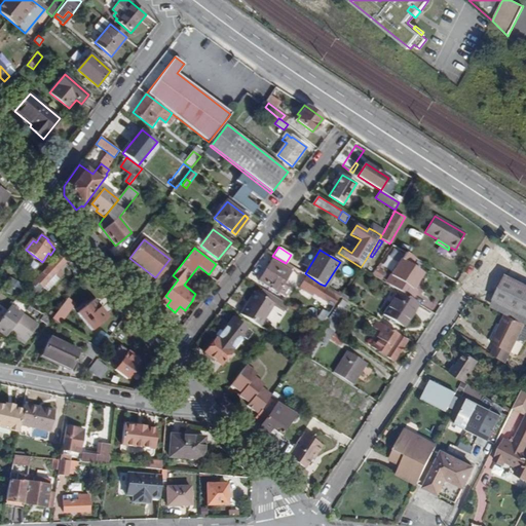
[(416,259),(405,252),(384,282),(398,290),(412,300),(417,291),(412,288),(423,272),(412,265),(416,259)]
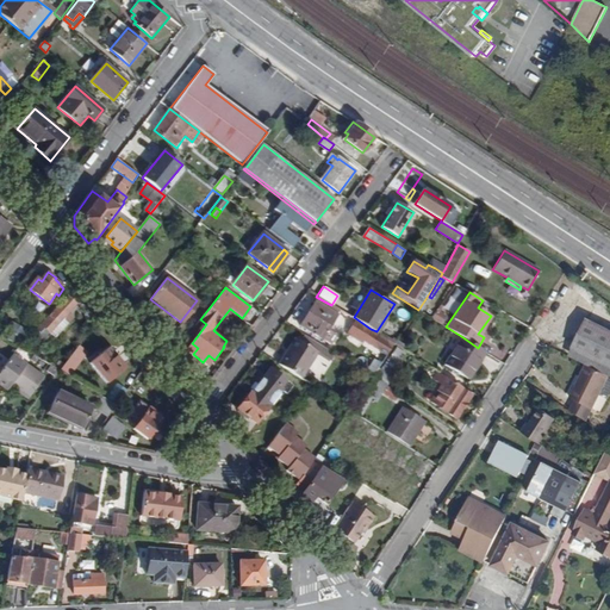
[(44,329),(50,334),(58,324),(68,315),(76,304),(67,296),(37,329),(41,332),(44,329)]
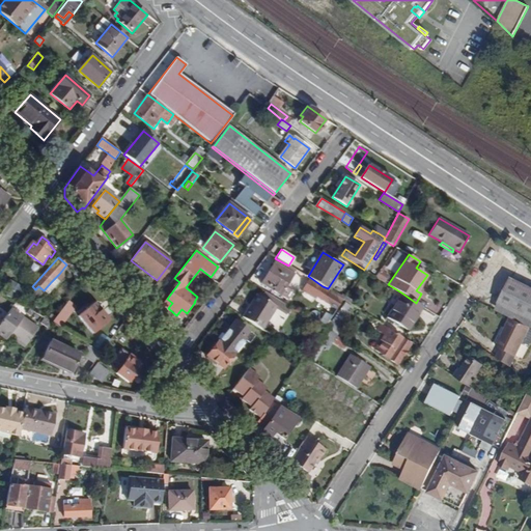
[(294,291),(286,287),(295,274),(275,262),(262,283),(288,300),(294,291)]
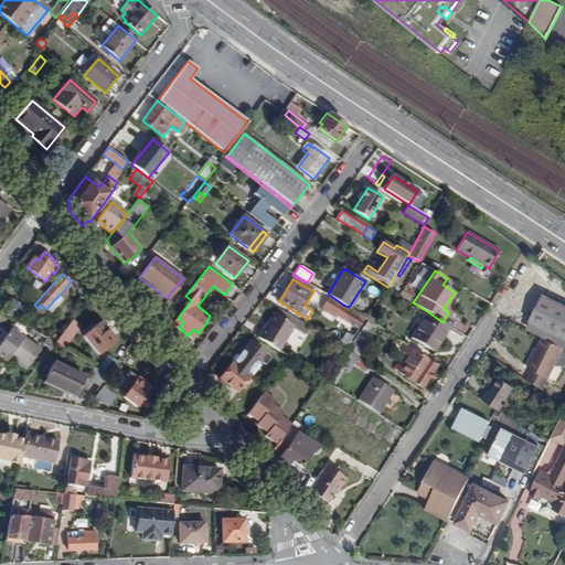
[(349,307),(352,310),(370,281),(366,279),(365,281),(349,307)]
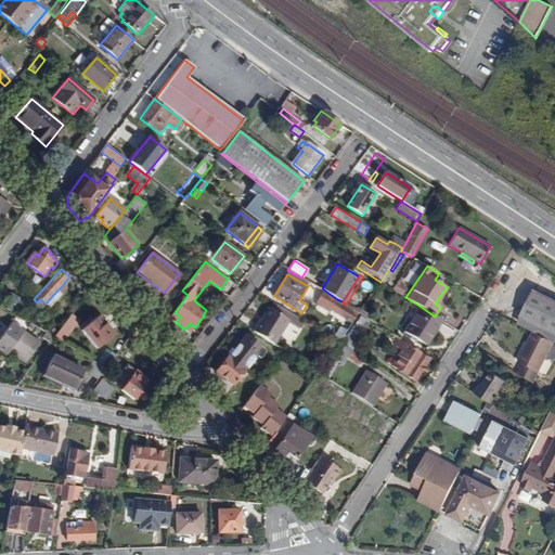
[(391,289),(401,296),(408,286),(397,280),(391,289)]
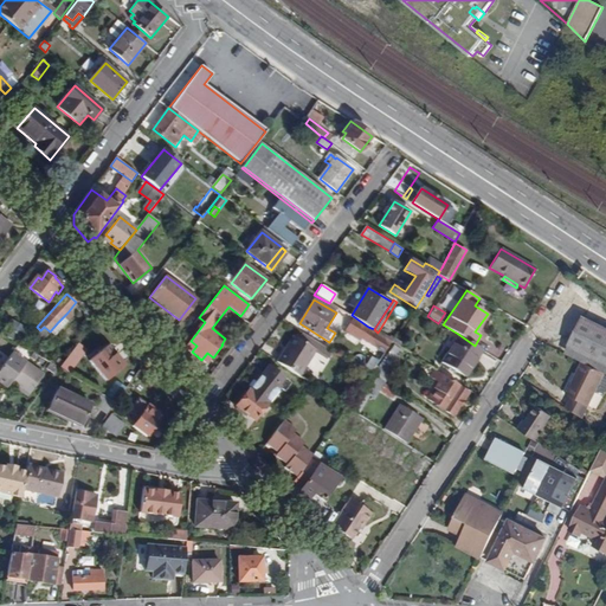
[(58,322),(62,324),(71,315),(68,313),(58,322)]
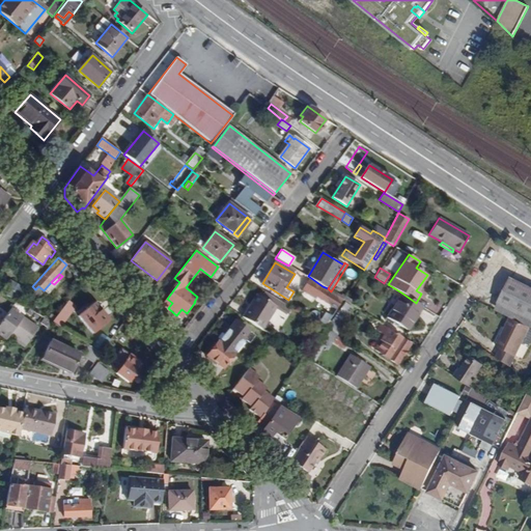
[(530,288),(510,279),(499,303),(530,318),(530,288)]
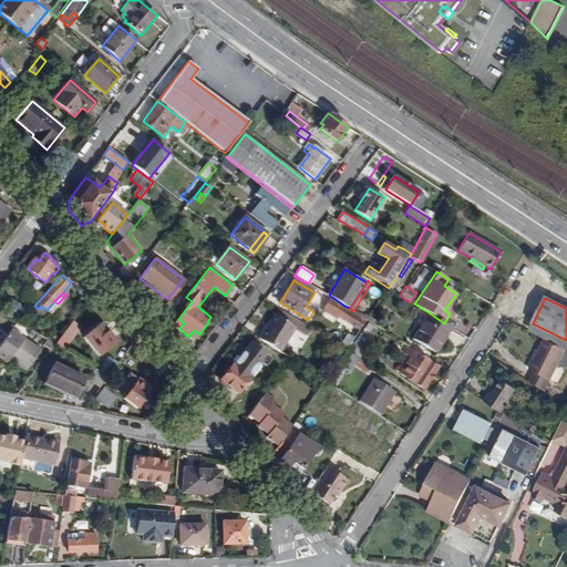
[(353,311),(350,308),(344,306),(343,307),(330,299),(319,315),(333,323),(334,321),(353,332),(357,328),(360,330),(367,320),(353,311)]
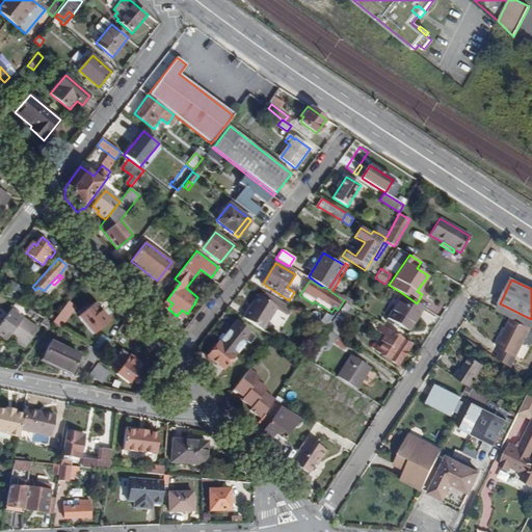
[(243,317),(264,330),(277,307),(288,314),(292,308),(266,291),(262,297),(261,296),(253,308),(250,307),(243,317)]
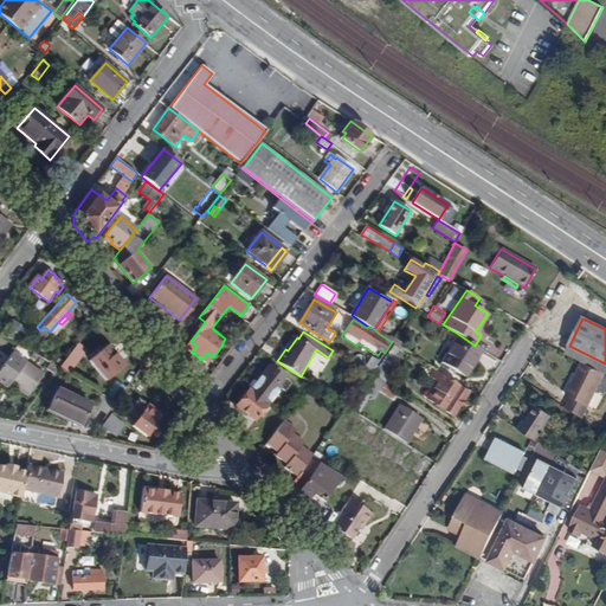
[(458,334),(440,362),(465,378),(482,350),(475,346),(458,334)]
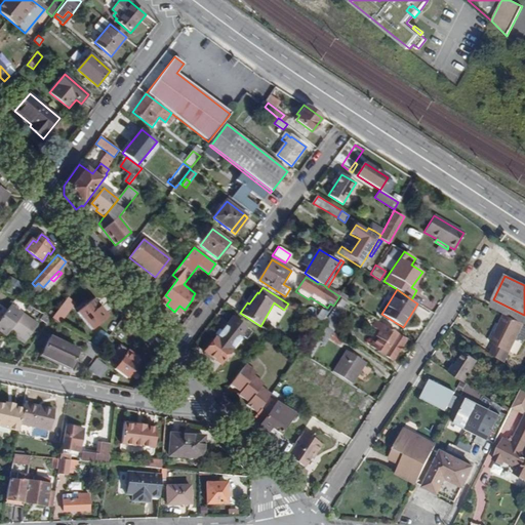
[(91,329),(107,316),(99,307),(93,299),(78,312),(91,329)]
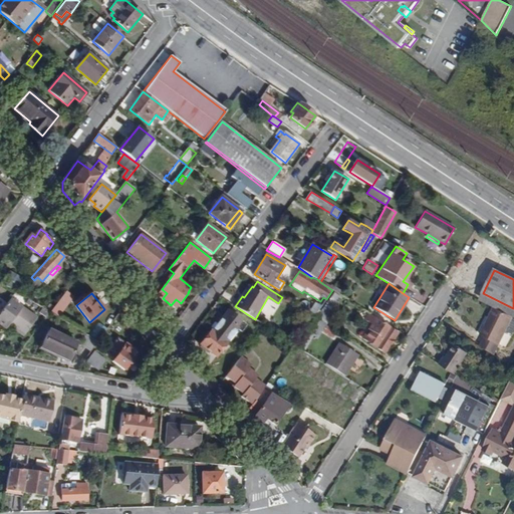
[(321,311),(325,314),(337,295),(333,293),(321,311)]
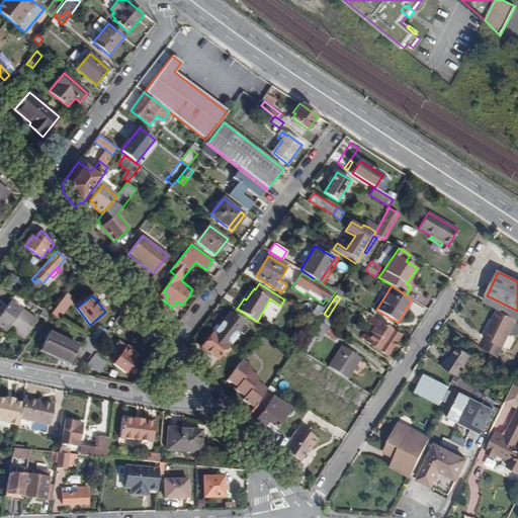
[(517,311),(487,295),(484,303),(498,310),(517,320),(517,311)]
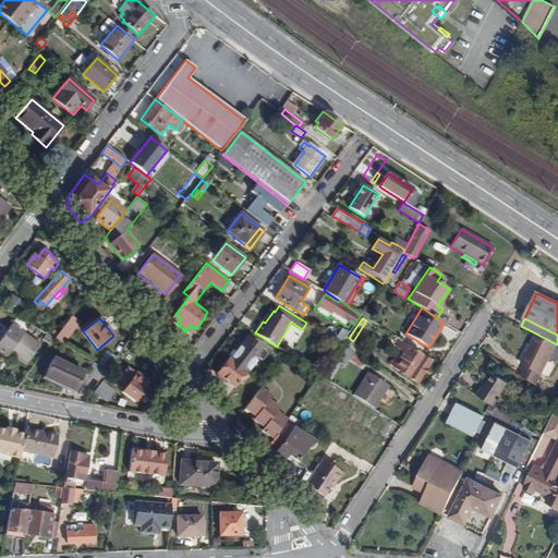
[(370,324),(366,320),(353,341),(355,343),(364,332),(364,331),(370,324)]
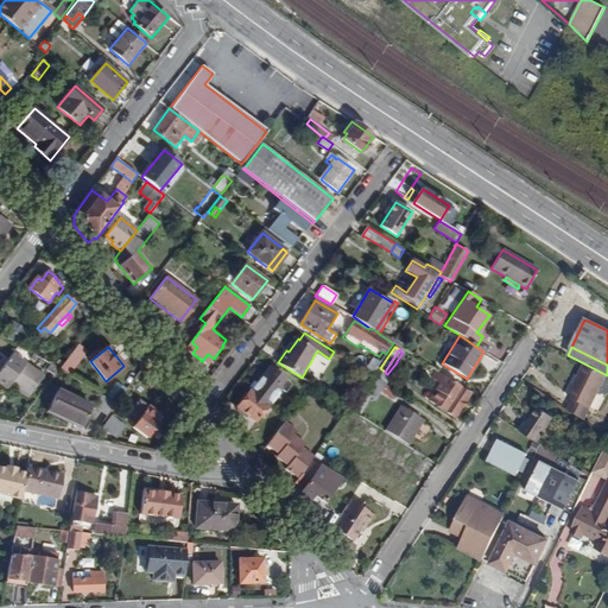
[(13,382),(31,394),(44,377),(14,354),(0,372),(0,380),(6,372),(14,378),(6,388),(8,390),(13,382)]
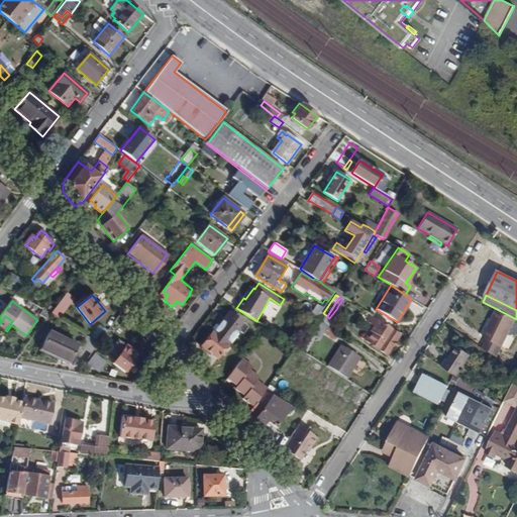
[(52,314),(57,317),(67,305),(61,301),(52,314)]
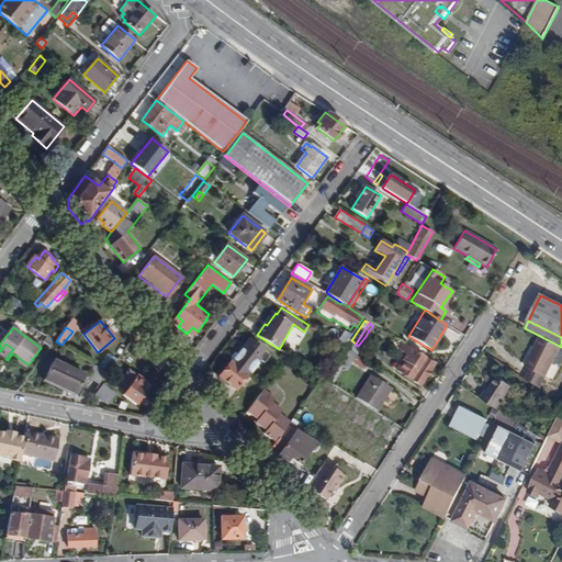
[(553,362),(561,347),(540,336),(525,367),(529,369),(525,378),(540,389),(553,362)]
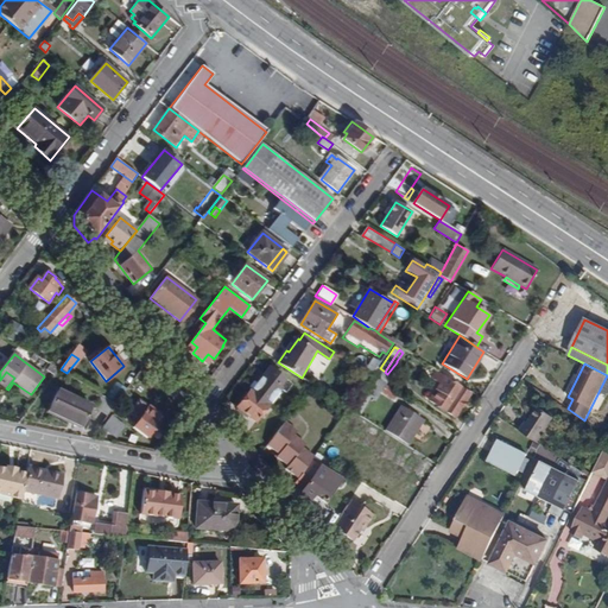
[(270,405),(282,388),(286,392),(292,384),(270,367),(252,392),(249,391),(238,409),(246,416),(247,415),(258,422),(270,405)]
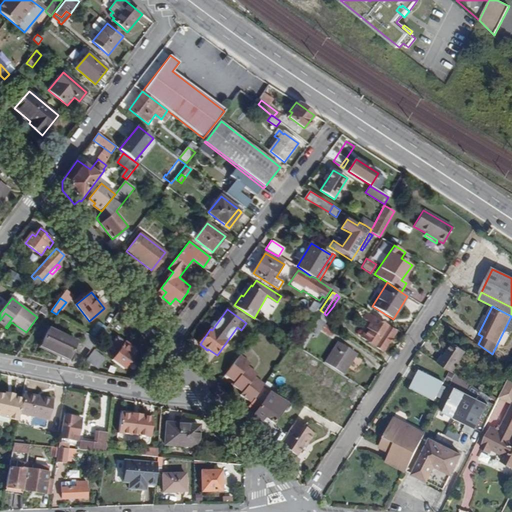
[(0,320),(0,323),(5,327),(12,318),(5,313),(0,320)]
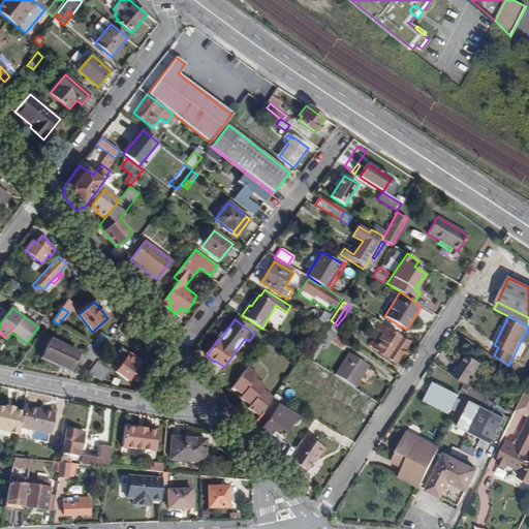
[(312,332),(317,335),(323,327),(318,323),(312,332)]
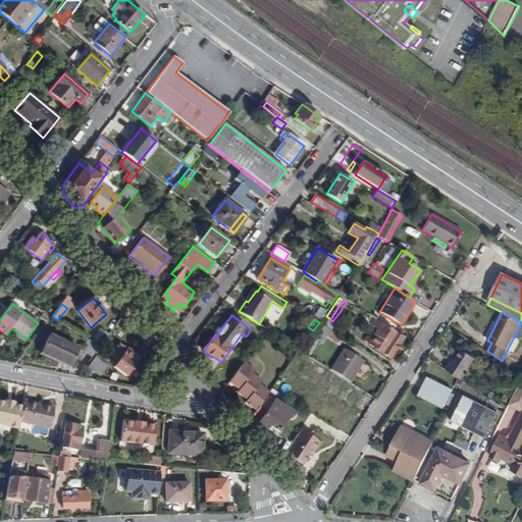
[(326,328),(330,331),(335,322),(332,321),(330,319),(326,326),(327,327),(326,328)]
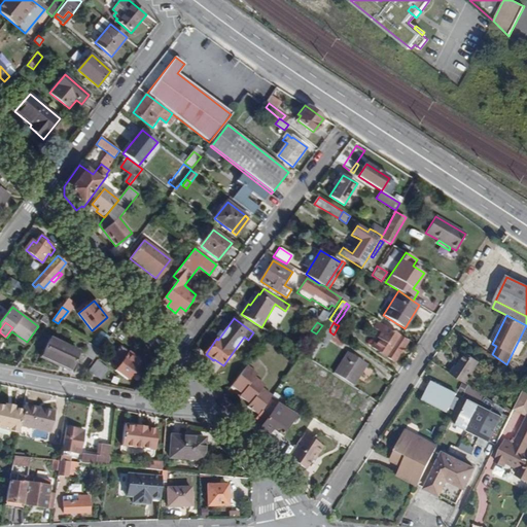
[(394,362),(408,341),(379,322),(376,327),(382,331),(378,339),(382,341),(376,350),(394,362)]
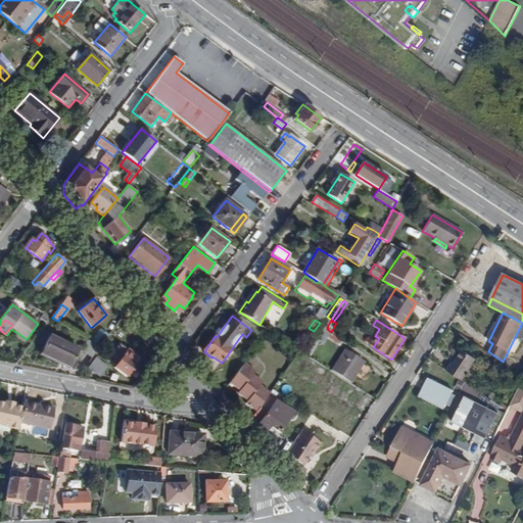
[(310,337),(319,342),(327,329),(328,328),(327,327),(320,323),(314,331),(310,337)]
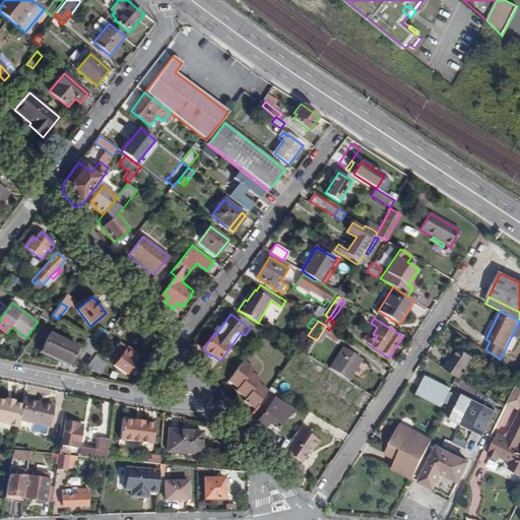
[(69,365),(78,346),(50,332),(42,351),(69,365)]
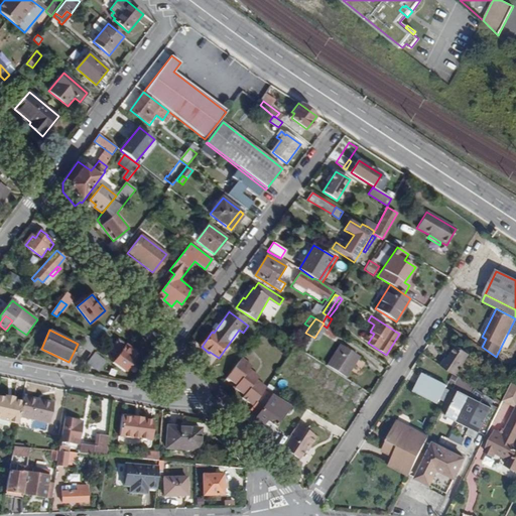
[(374,334),(370,332),(364,340),(368,343),(374,334)]
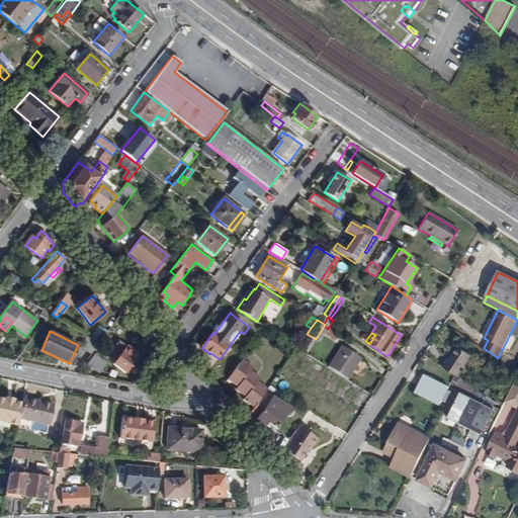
[(82,348),(92,354),(100,343),(88,336),(82,348)]
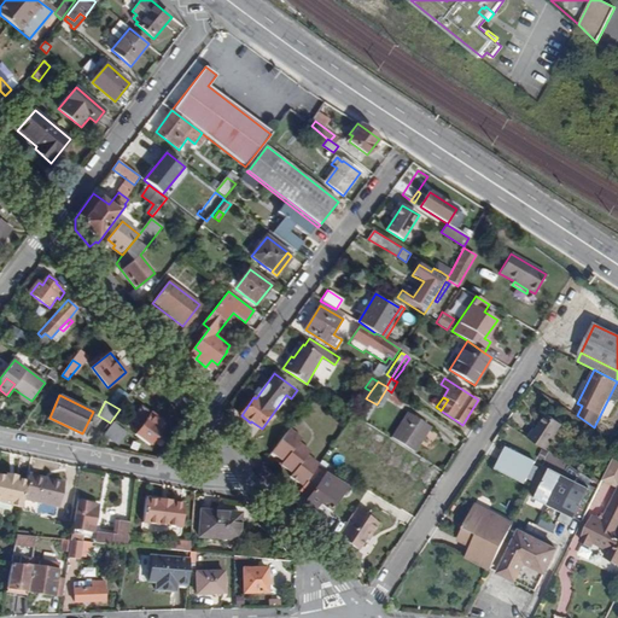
[(136,435),(151,445),(163,427),(161,425),(164,420),(153,412),(136,435)]
